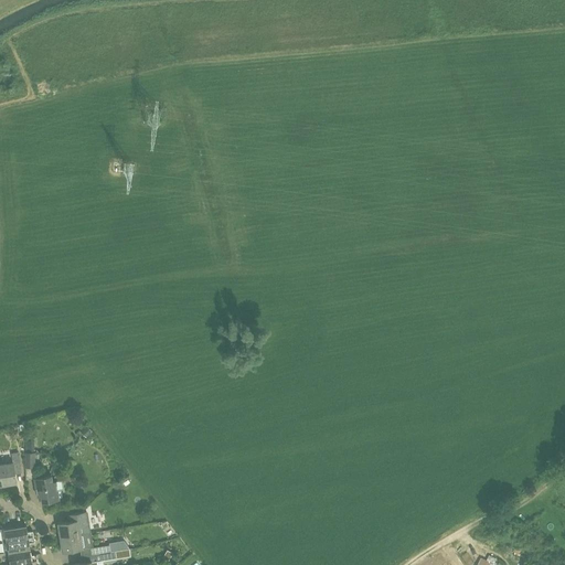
[(86,425),(81,432),(87,438),(93,432),(86,425)]
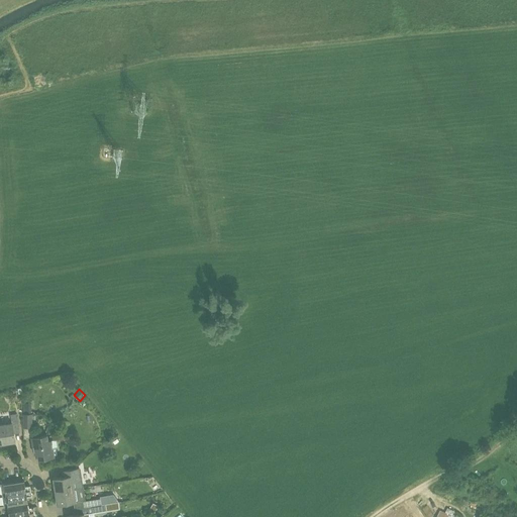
[(12,424),(0,425),(0,430),(2,443),(15,441),(13,429),(19,429),(17,414),(10,415),(12,424)]
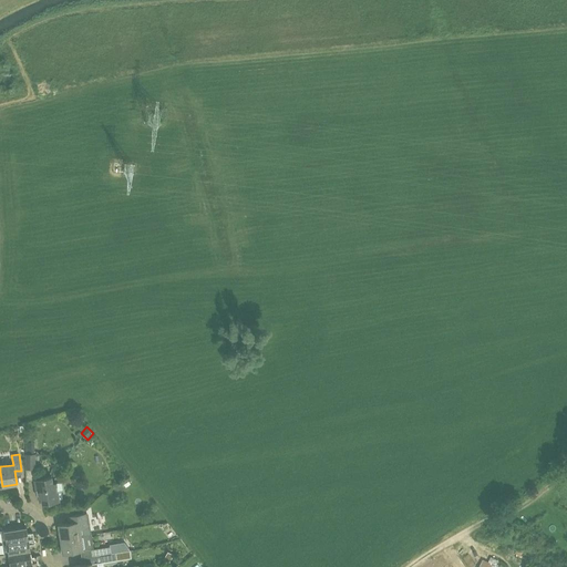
[(26,454),(26,470),(26,482),(34,480),(34,470),(35,454),(34,454),(33,454),(26,454)]
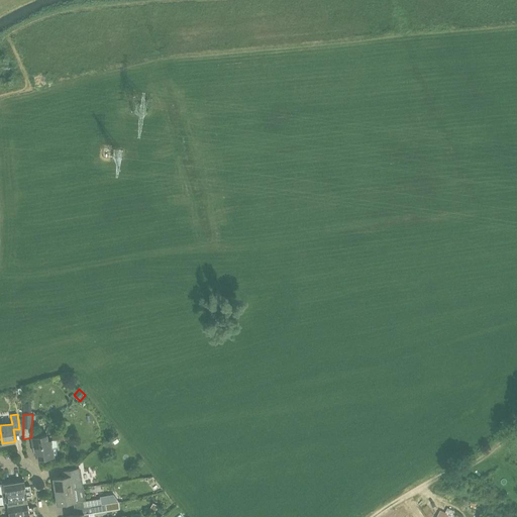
[(48,441),(47,435),(31,438),(34,454),(37,453),(38,459),(54,456),(52,440),(48,441)]
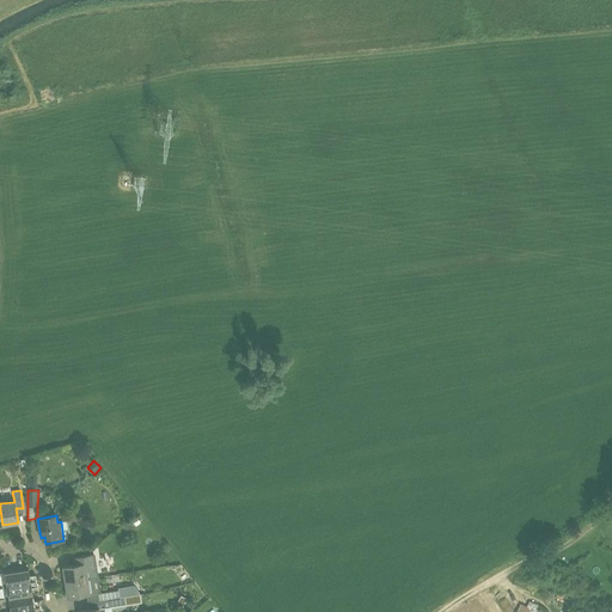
[(129,522),(123,527),(127,533),(134,528),(129,522)]
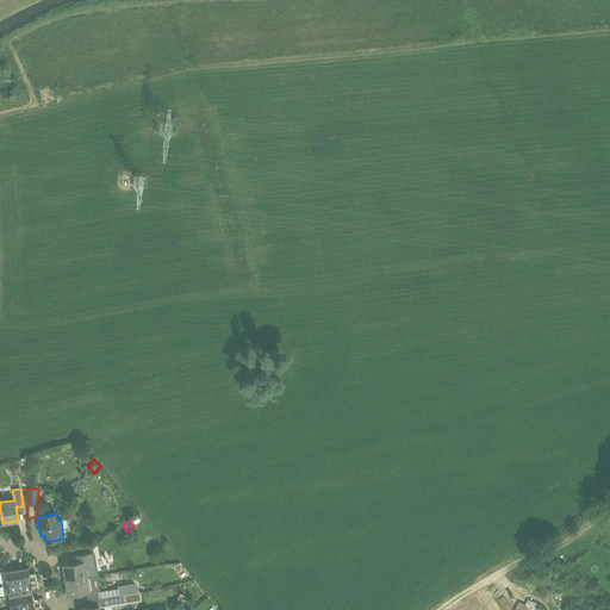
[(73,564),(63,565),(66,580),(86,577),(93,576),(98,576),(97,567),(94,553),(93,553),(91,553),(76,555),(78,562),(74,564),(73,564)]
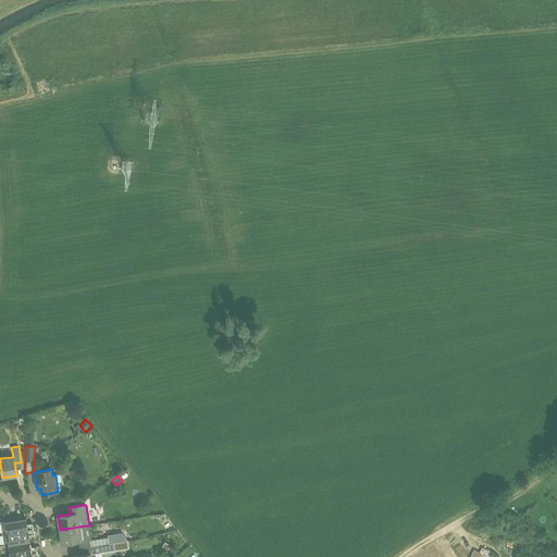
[(0,522),(2,534),(33,529),(33,522),(27,523),(26,518),(0,522)]
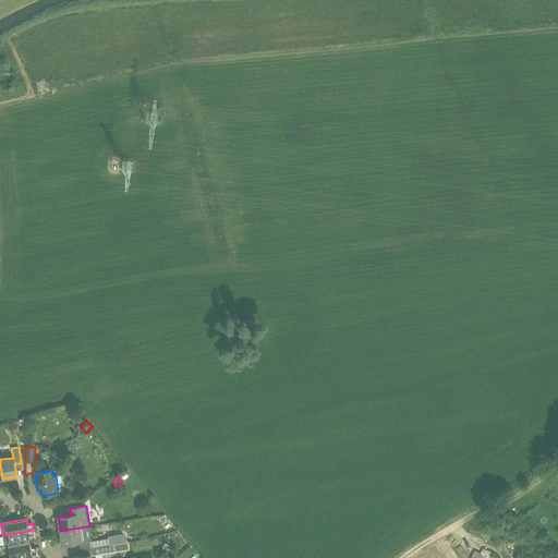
[(79,528),(60,531),(62,545),(80,542),(81,542),(87,541),(85,526),(79,528)]
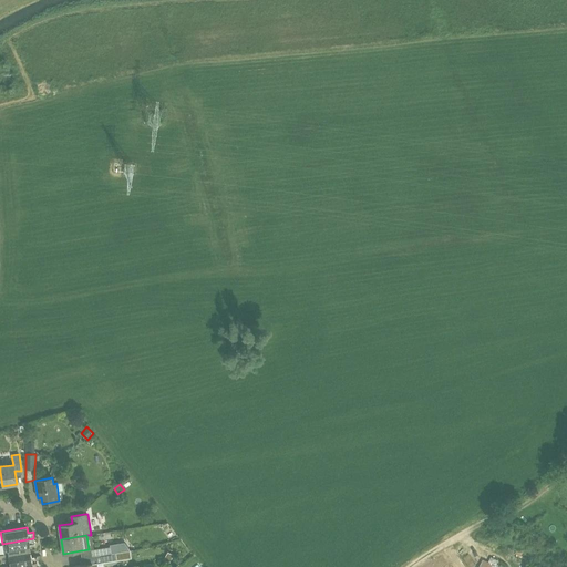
[(2,544),(4,555),(30,550),(29,545),(34,544),(33,538),(2,544)]
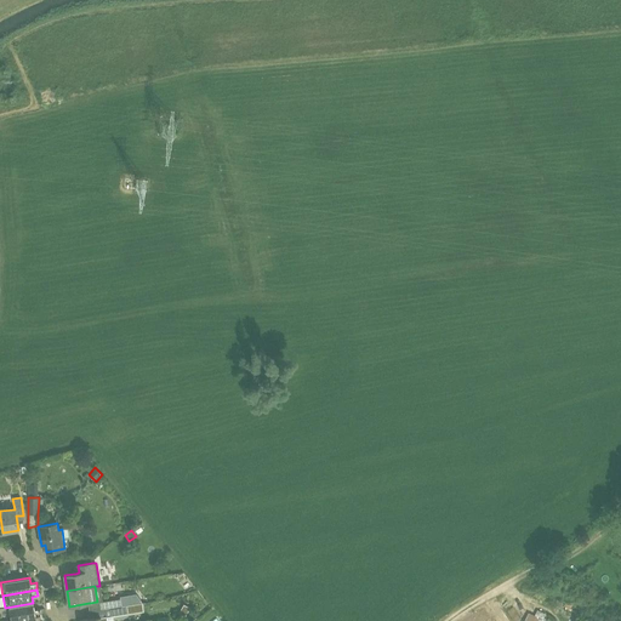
[(136,593),(120,596),(120,598),(121,605),(126,605),(129,605),(142,603),(142,602),(140,600),(141,599),(136,593)]
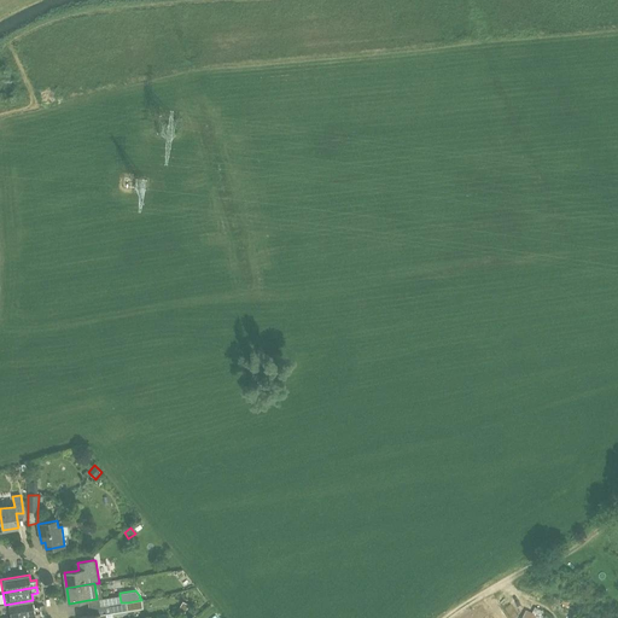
[(120,595),(105,598),(106,605),(110,605),(121,604),(121,602),(120,595)]
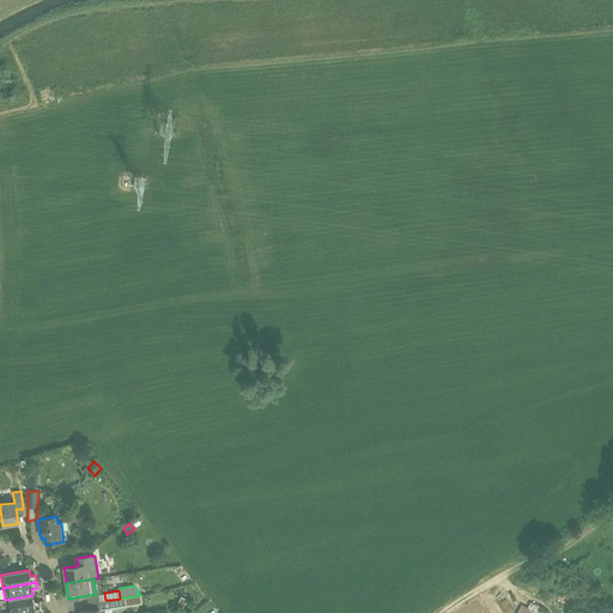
[(32,595),(5,600),(5,604),(8,602),(11,612),(41,607),(40,601),(34,602),(32,595)]
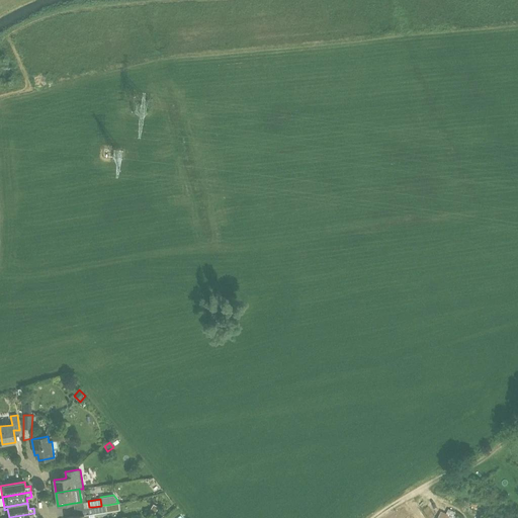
[(159,507),(153,504),(149,511),(155,514),(159,507)]
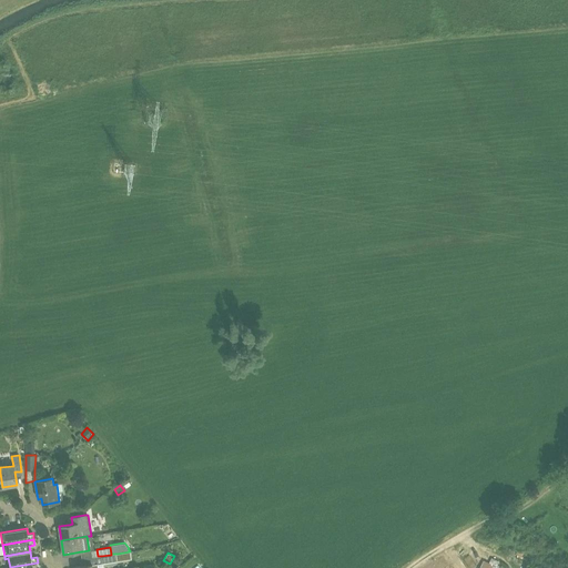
[(111,555),(101,556),(102,564),(103,564),(117,561),(115,554),(111,555)]
